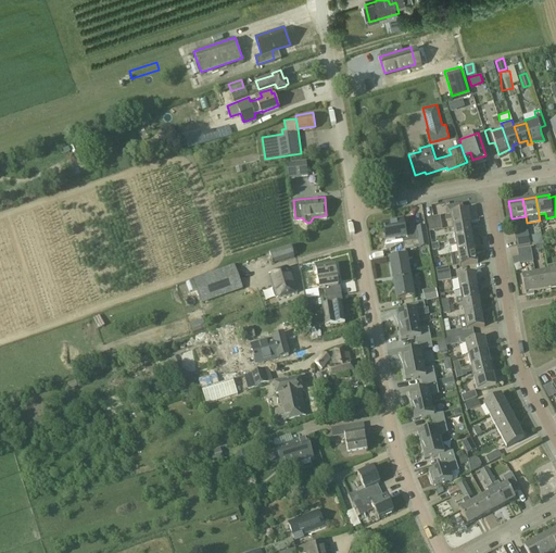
[(453,224),(470,221),(468,209),(465,209),(463,201),(446,203),(447,213),(444,213),(445,218),(452,217),(453,224)]
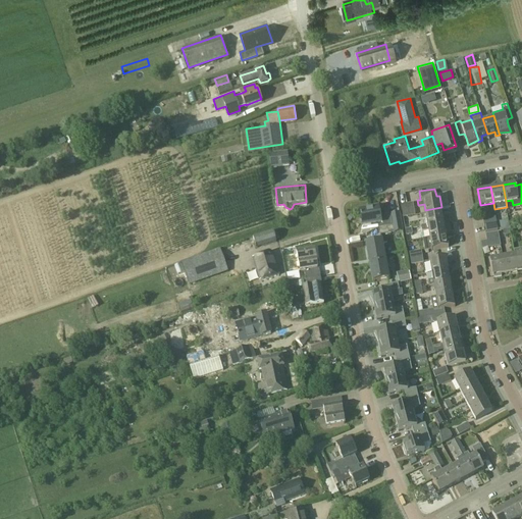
[(413,199),(407,201),(409,213),(415,212),(413,199)]
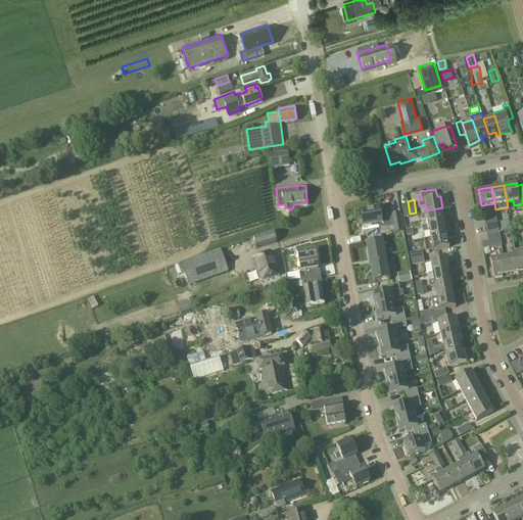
[(379,205),(361,209),(363,225),(361,233),(368,232),(379,225),(401,222),(400,210),(390,211),(390,214),(385,214),(385,213),(380,214),(379,205)]
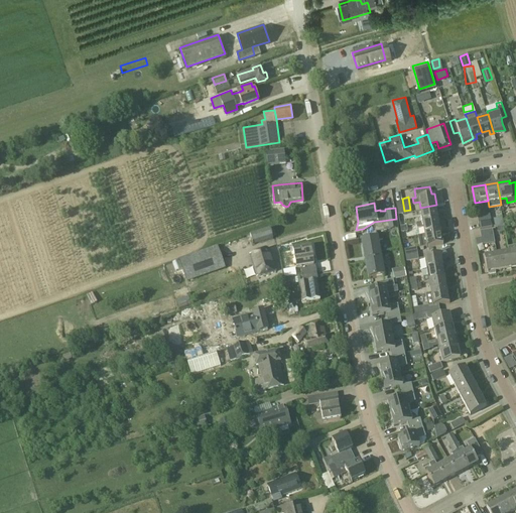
[(417,216),(418,221),(438,217),(436,205),(420,208),(421,215),(417,216)]
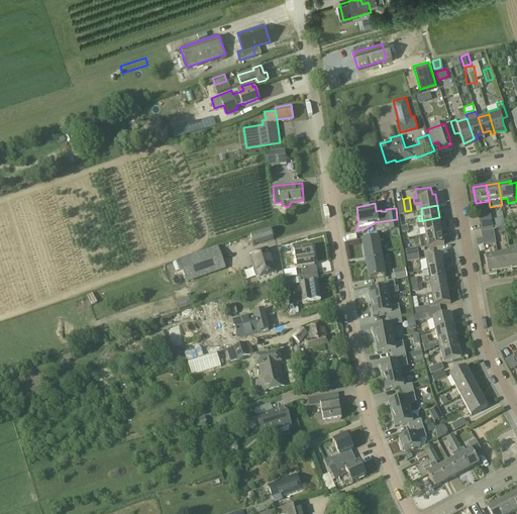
[(492,219),(491,212),(479,214),(480,221),(492,219)]
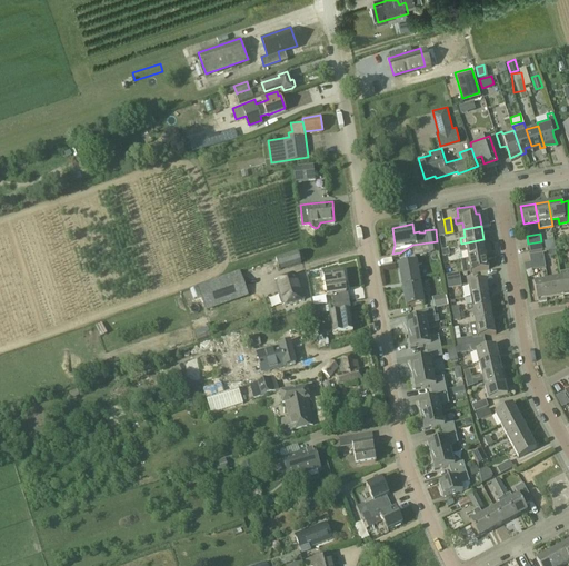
[(467,249),(468,256),(486,252),(483,239),(461,244),(459,245),(460,250),(467,249)]
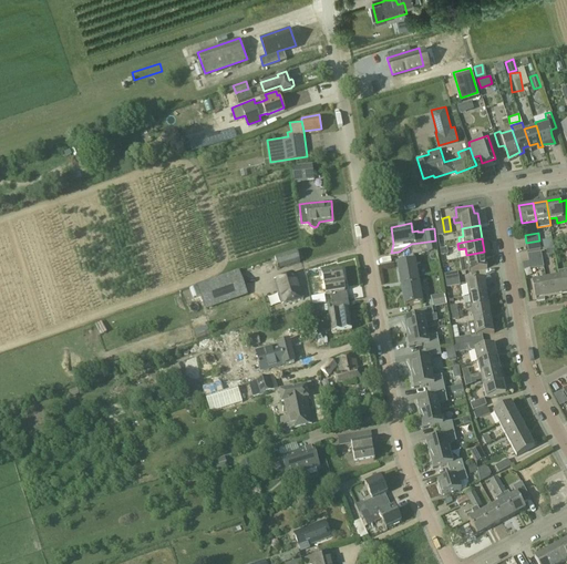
[(437,249),(435,241),(411,244),(412,253),(428,249),(428,250),(437,249)]
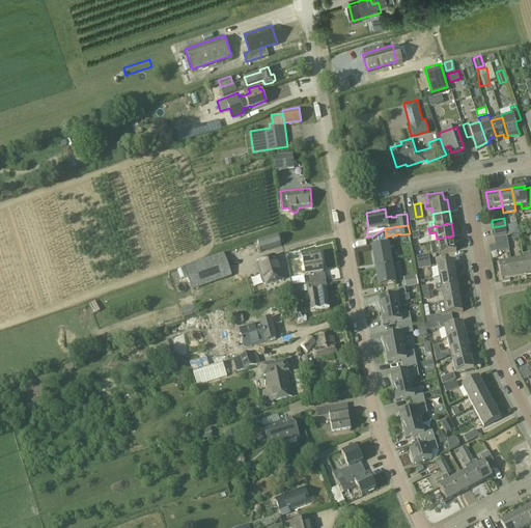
[(493,227),(494,233),(506,231),(505,225),(493,227)]
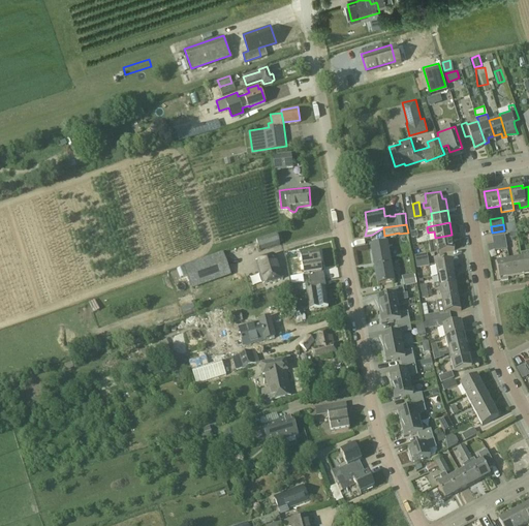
[(280,243),(276,231),(256,238),(259,249),(280,243)]
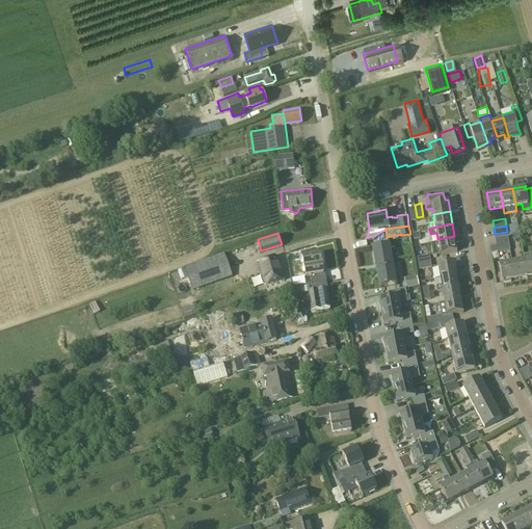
[(509,241),(507,234),(495,236),(496,243),(509,241)]
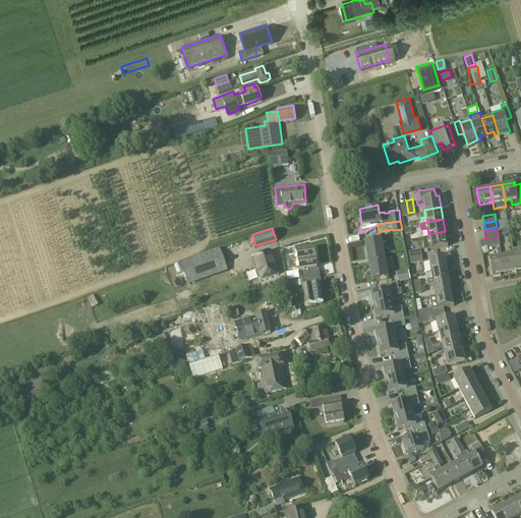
[(447,244),(445,231),(428,234),(421,236),(423,248),(447,244)]
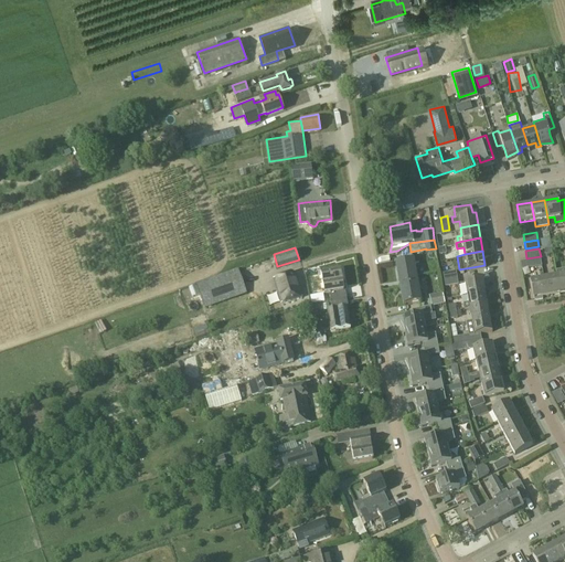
[(526,258),(528,265),(542,263),(541,256),(526,258)]
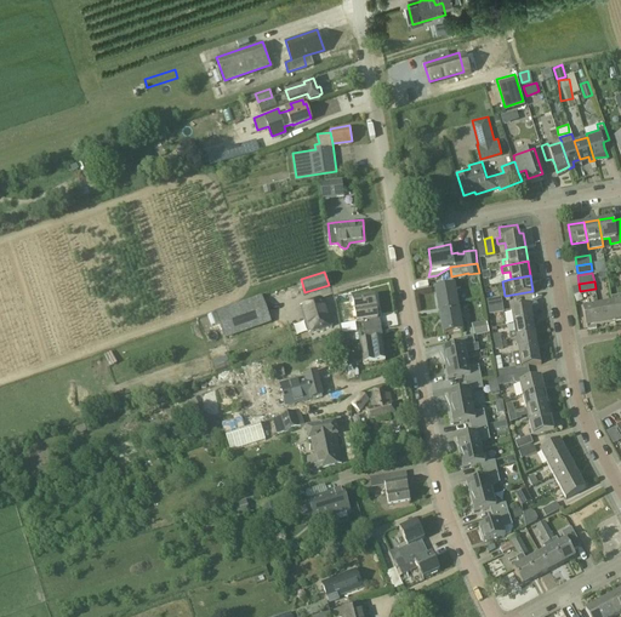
[(449,301),(457,300),(454,283),(434,286),(439,312),(450,310),(449,301)]
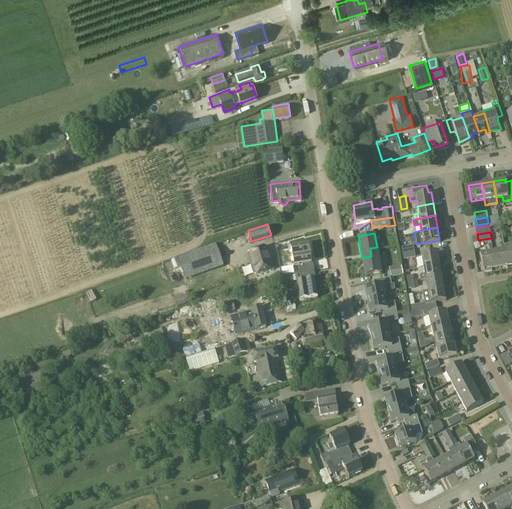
[(402,251),(415,249),(414,243),(406,244),(404,233),(399,234),(402,251)]
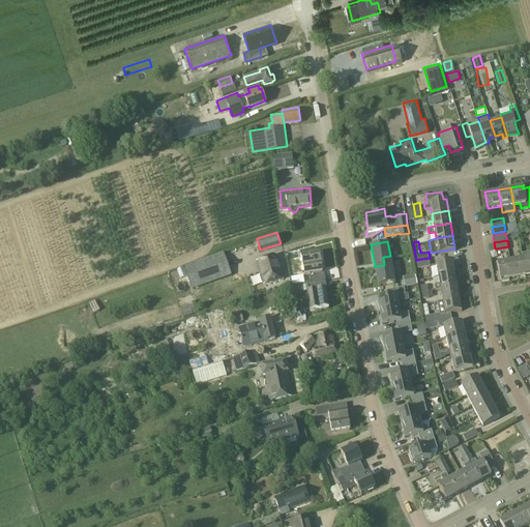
[(308,273),(310,282),(325,279),(323,264),(322,264),(319,251),(300,254),(304,273),(308,273)]
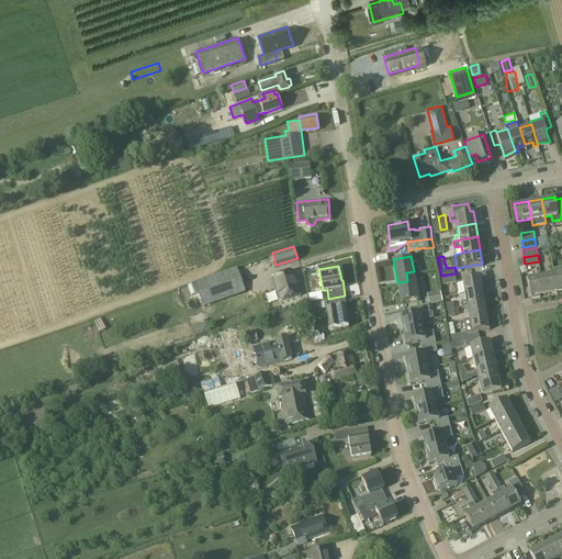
[(231,268),(195,281),(202,301),(237,288),(231,268)]
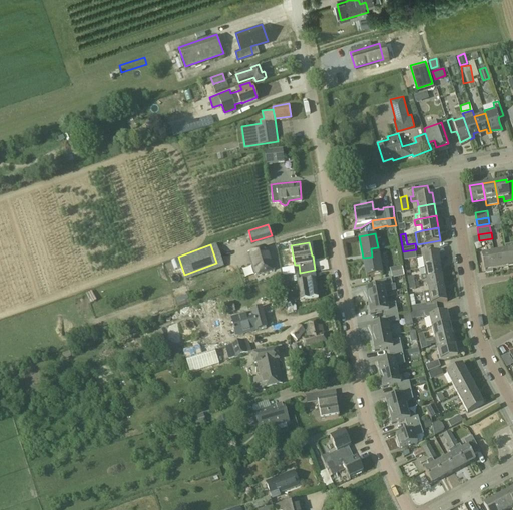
[(255,274),(275,268),(268,245),(248,251),(255,274)]
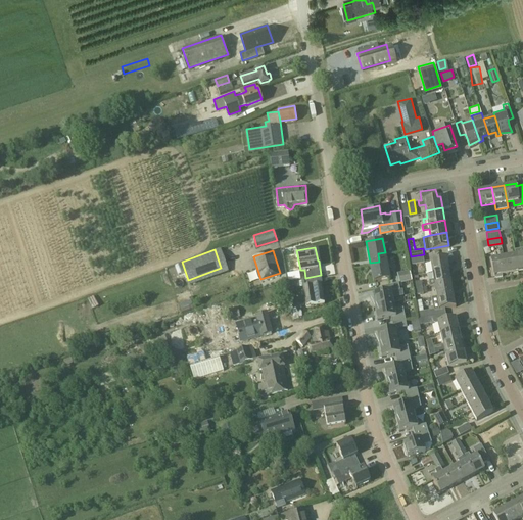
[(389,277),(385,252),(378,253),(379,262),(370,263),(373,280),(389,277)]
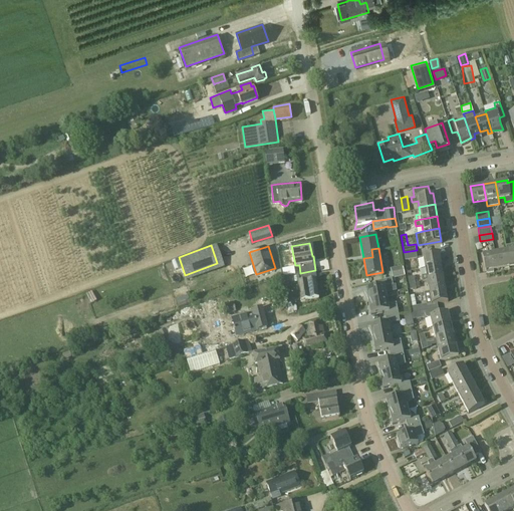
[(507,249),(495,251),(498,267),(510,265),(507,249)]
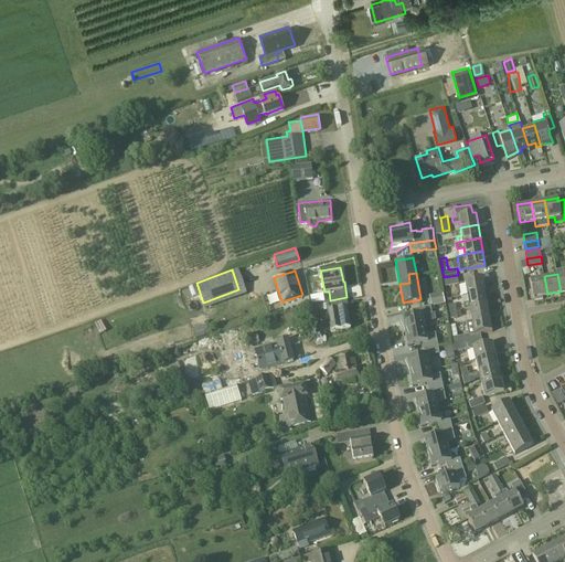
[(459,282),(458,275),(444,277),(445,284),(459,282)]
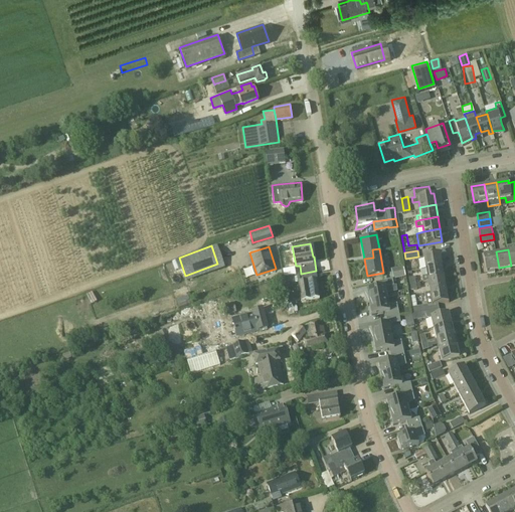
[(423,254),(425,267),(442,264),(440,251),(423,254)]
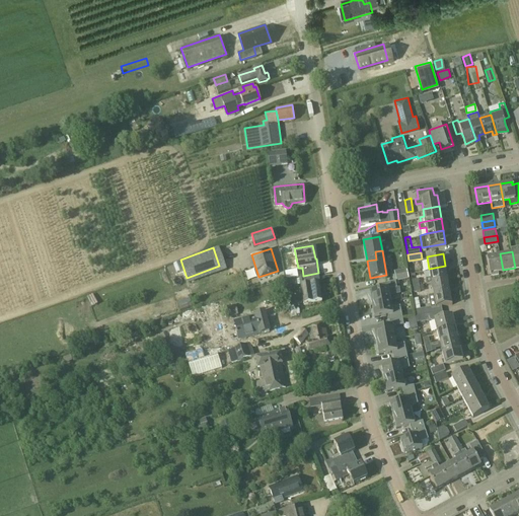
[(500,253),(487,255),(490,272),(491,272),(491,274),(498,272),(498,271),(503,270),(500,253)]
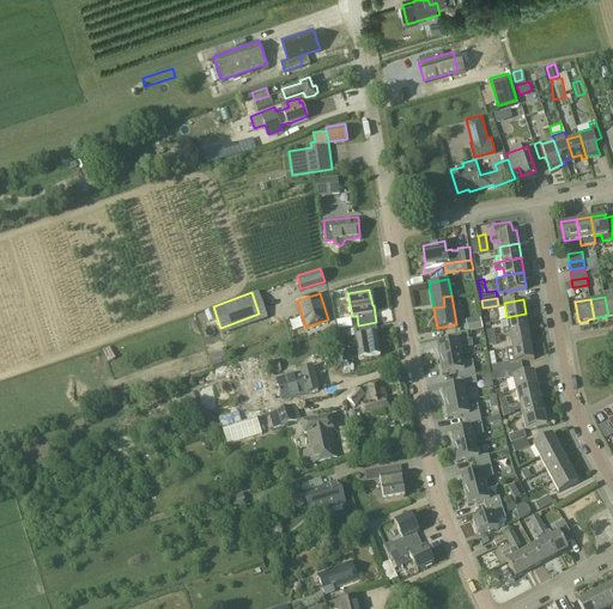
[(468,329),(483,326),(480,314),(466,317),(468,329)]
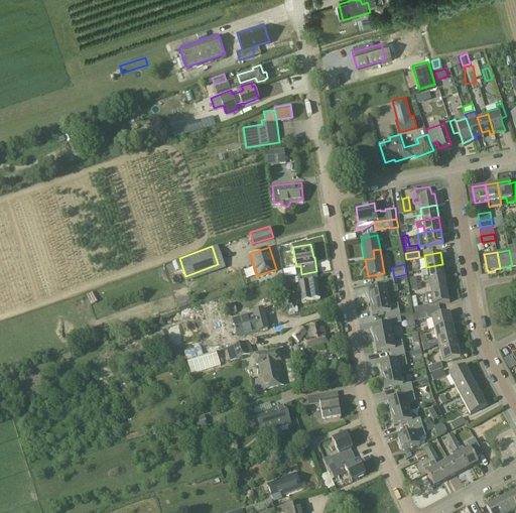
[(442,264),(426,267),(427,274),(423,274),(424,279),(428,279),(444,276),(442,264)]
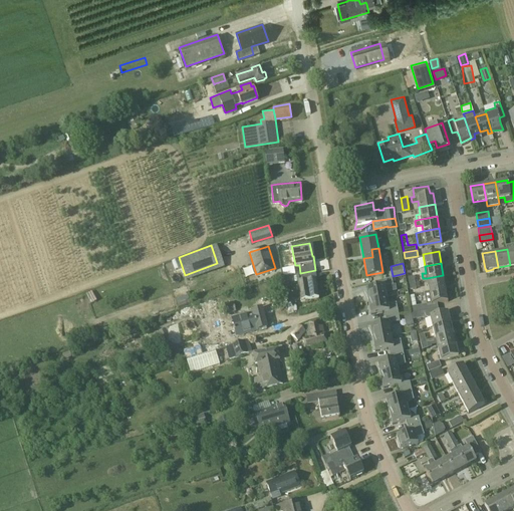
[(315,270),(300,273),(302,280),(297,281),(301,300),(319,297),(316,284),(317,284),(315,270)]
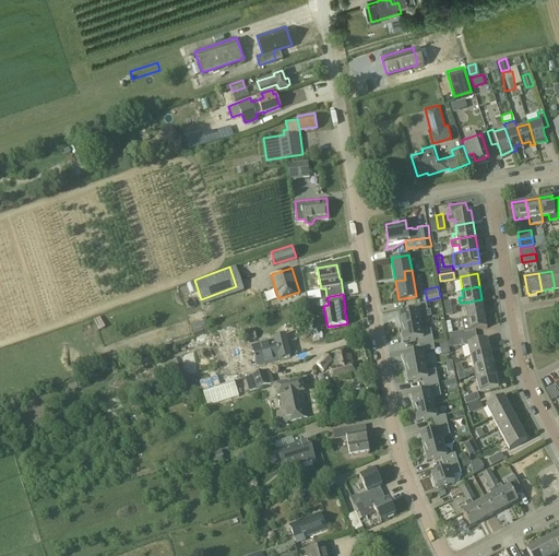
[(482,299),(464,303),(466,316),(484,312),(482,299)]
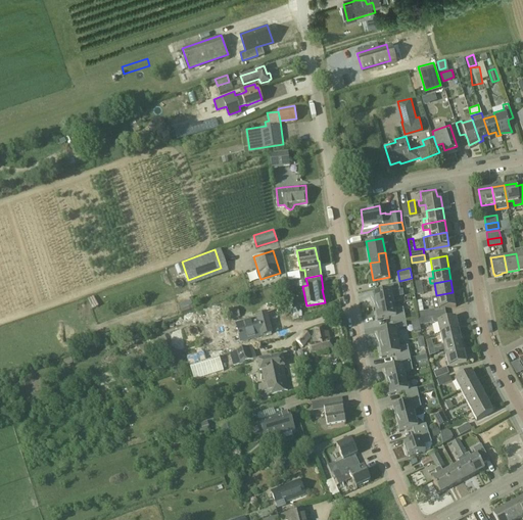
[(373,293),(375,305),(393,302),(392,296),(395,296),(393,290),(400,289),(398,281),(385,284),(386,290),(373,293)]
